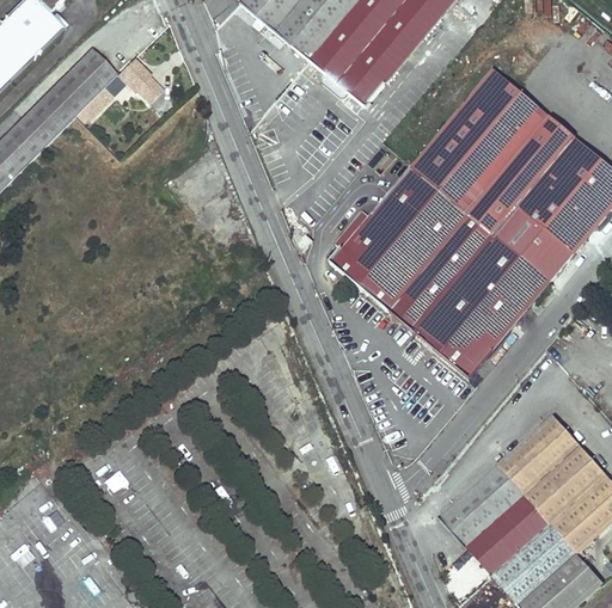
[(0,90),(63,28),(49,13),(62,0),(22,0),(0,22),(0,90)]
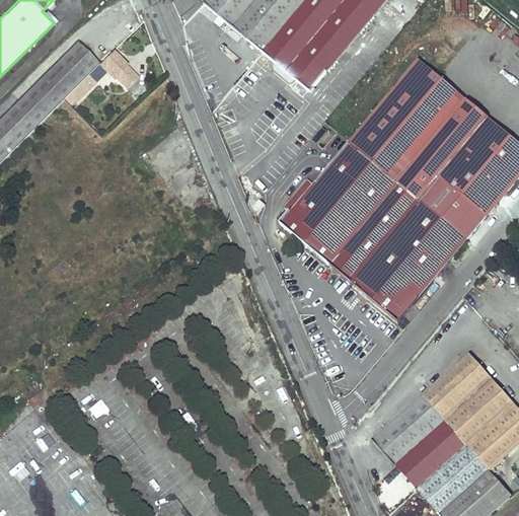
[(206,0),(205,1),(253,43),(310,89),(384,0),(206,0)]
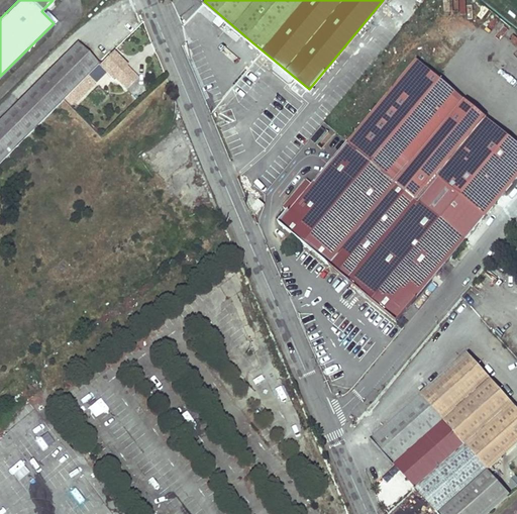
[(86,76),(98,63),(77,41),(0,117),(0,161),(67,95),(86,76)]
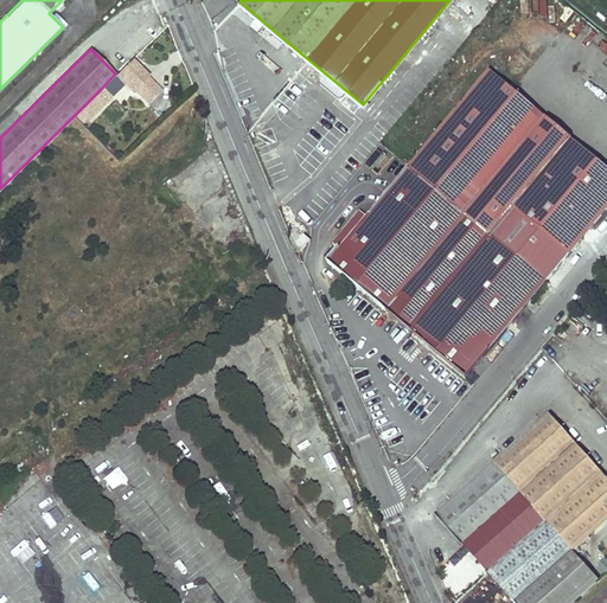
[(160,89),(132,61),(116,76),(132,91),(134,89),(147,101),(160,89)]
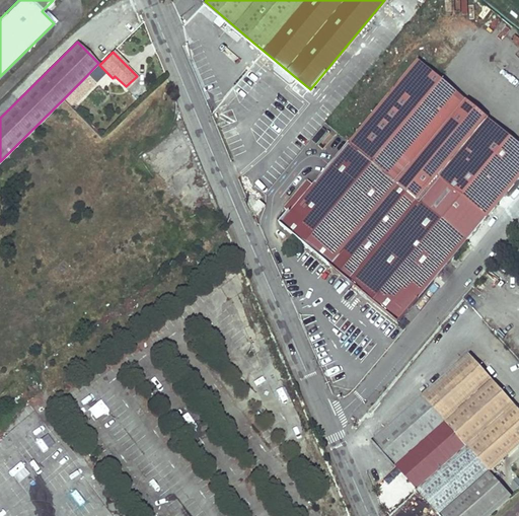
[(518,142),(418,58),(350,141),(466,238),(495,206),(518,176),(518,142)]
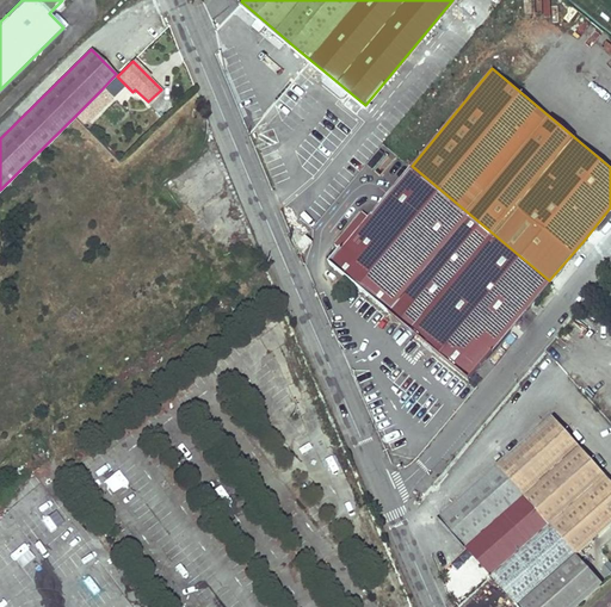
[(537,94),(544,81),(531,74),(524,87),(537,94)]
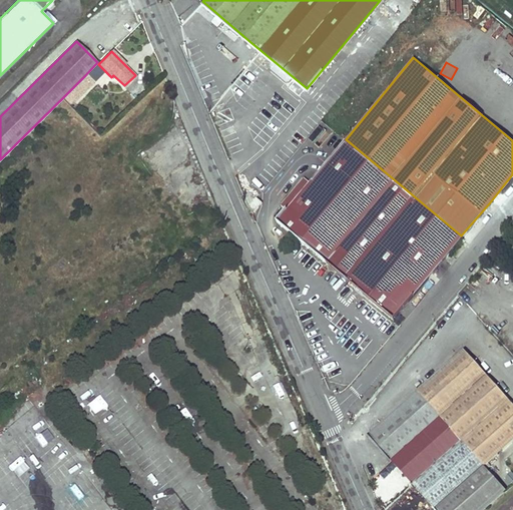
[(464,93),(474,83),(464,74),(454,84),(464,93)]
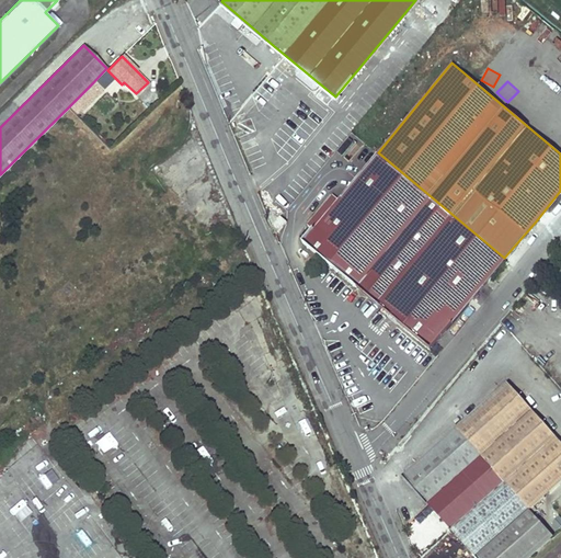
[(96,87),(93,82),(72,103),(76,106),(93,91),(96,87)]
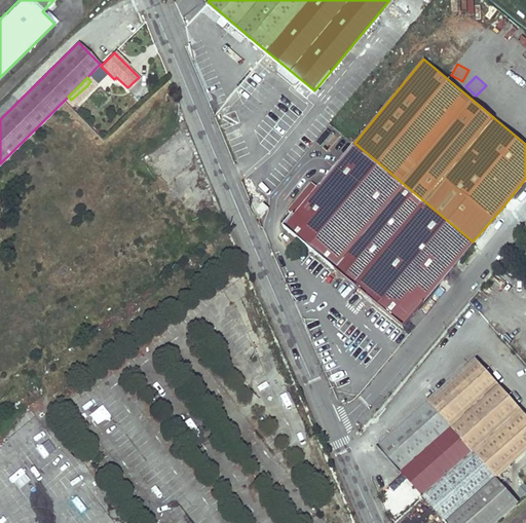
[(326,151),(336,137),(326,128),(315,143),(326,151)]
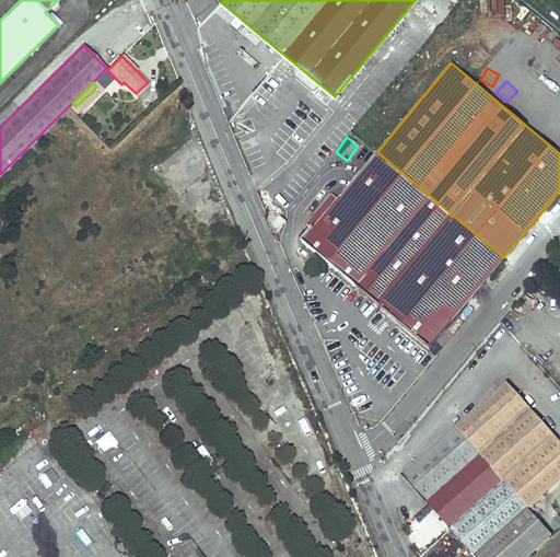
[(377,152),(370,146),(357,162),(364,169),(340,197),(333,192),(307,222),(314,228),(303,241),(430,346),(503,258),(503,257),(377,152)]
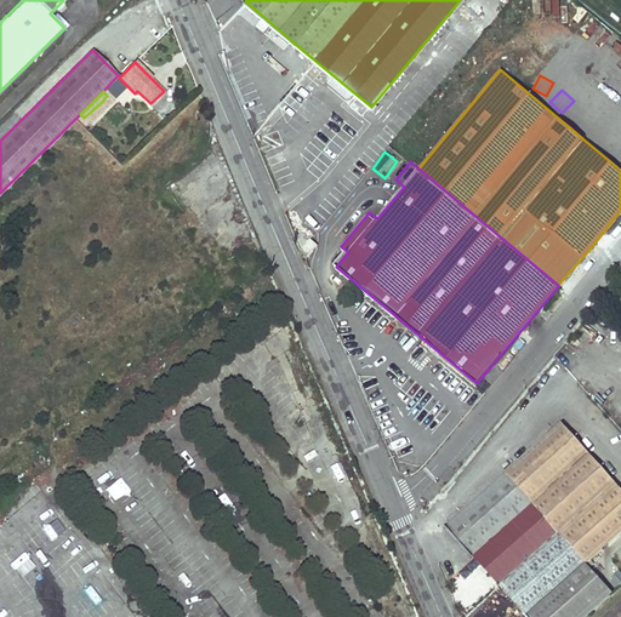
[(317,244),(309,238),(301,247),(306,256),(317,244)]
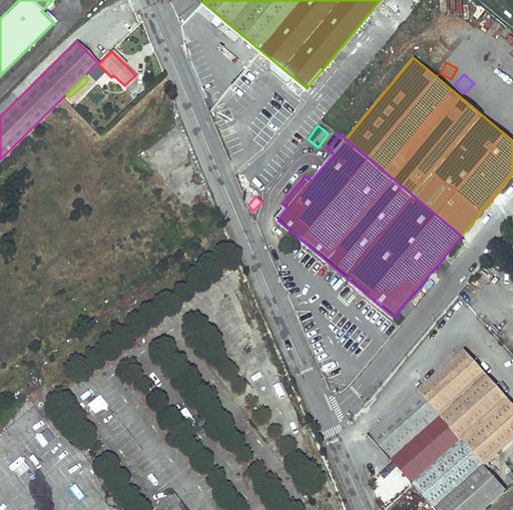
[(512,403),(465,350),(419,391),(484,465),(512,439),(512,403)]
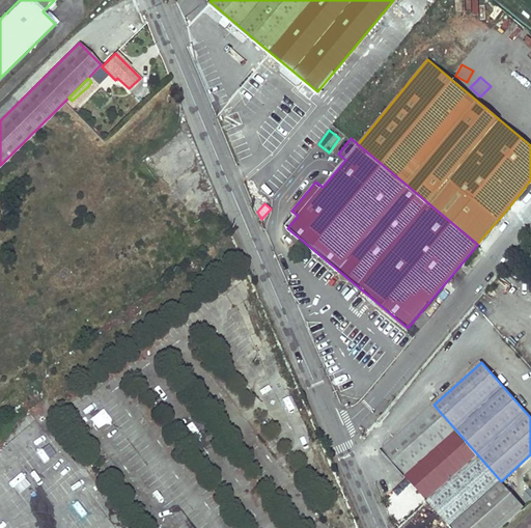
[(384,449),(453,527),(498,527),(524,505),(501,481),(434,405),(384,449)]
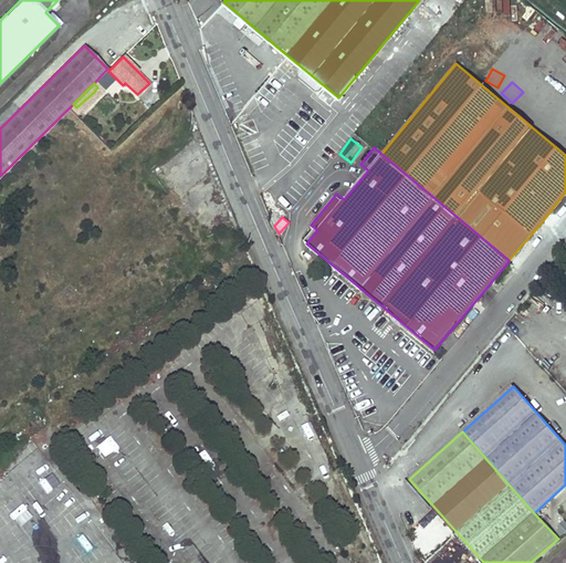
[(446,541),(446,530),(432,530),(431,519),(417,520),(417,541),(427,541),(446,541)]
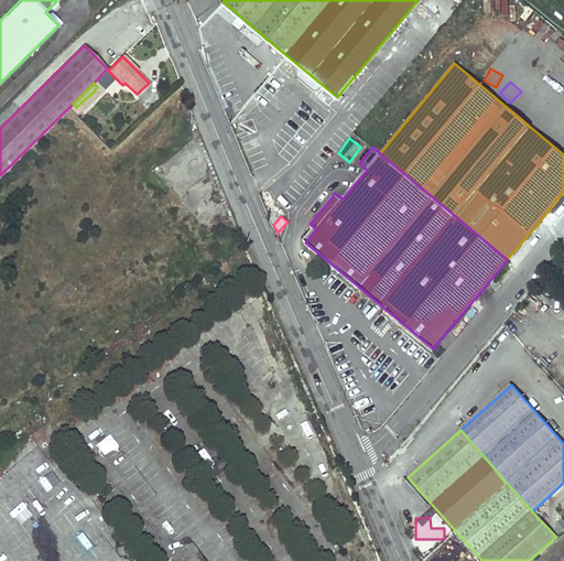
[(563,560),(563,549),(551,560),(563,560)]
